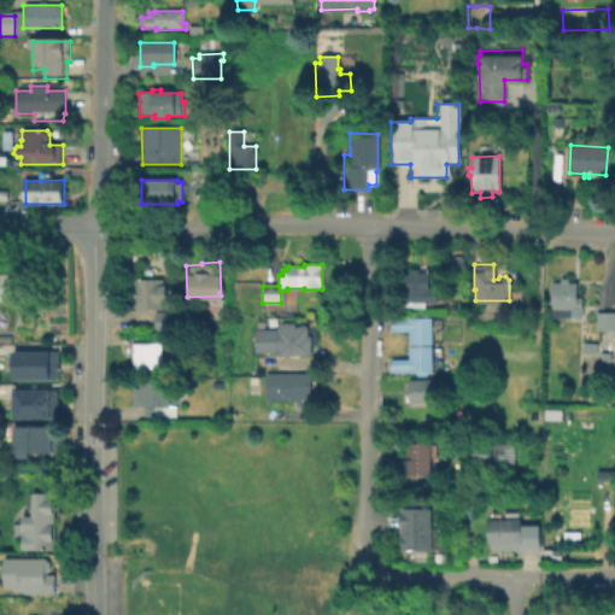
[(417,270),(417,274),(427,273),(428,291),(432,290),(432,303),(399,304),(398,274),(409,273),(409,270),(417,270)]
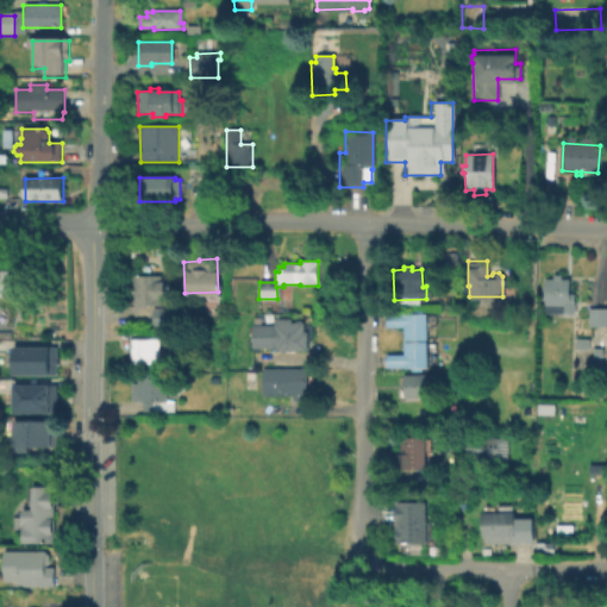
[(0,271),(12,271),(12,299),(0,298),(0,271)]
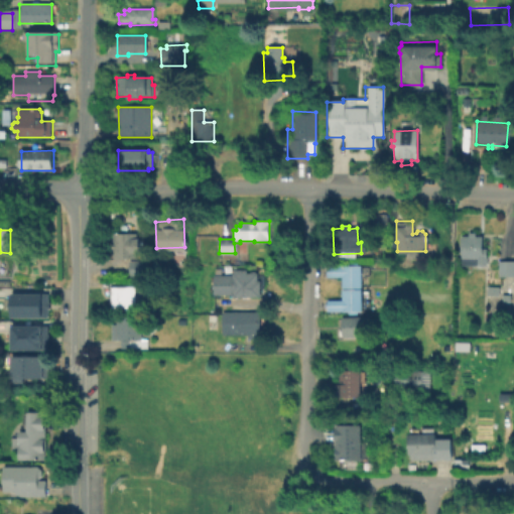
[(136,234),(136,240),(139,239),(140,253),(136,254),(136,259),(113,259),(113,250),(110,250),(111,244),(113,244),(113,234),(136,234)]
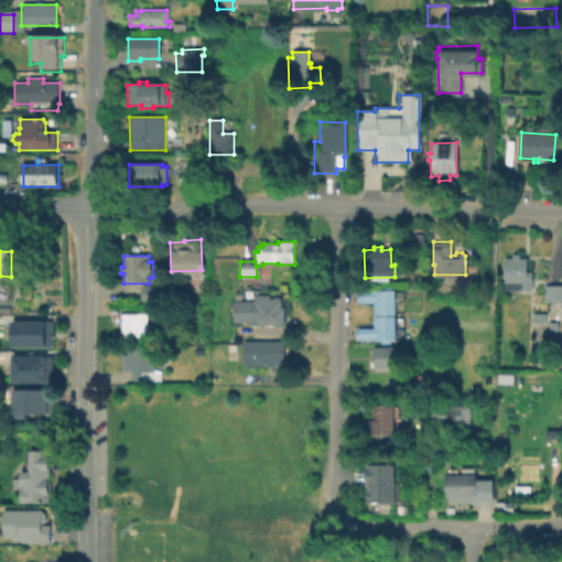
[(518,257),(518,259),(526,260),(526,273),(530,273),(530,291),(501,291),(503,259),(510,259),(510,257),(518,257)]
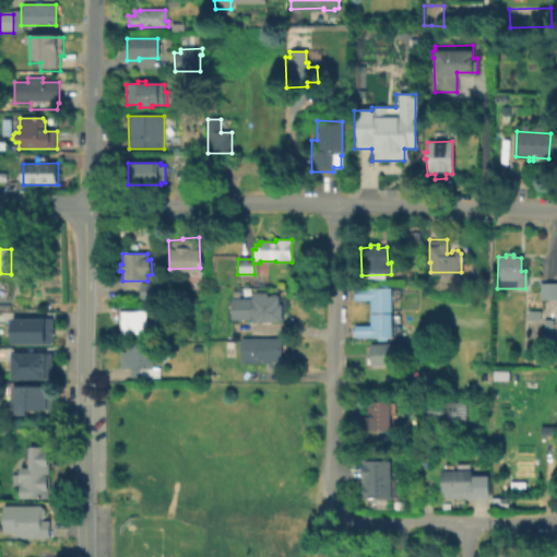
[(158,283),(158,301),(139,301),(139,283),(158,283)]
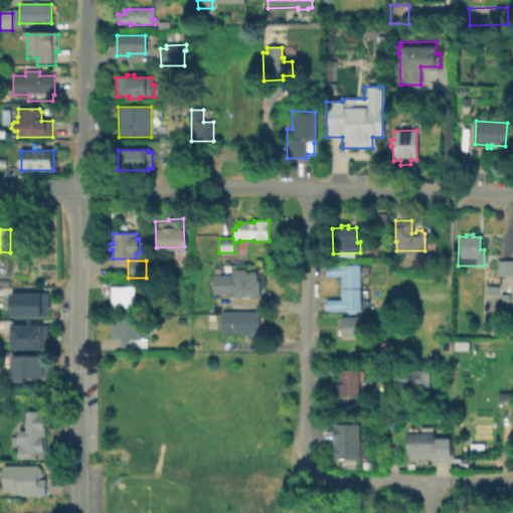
[(512,276),(509,277),(495,277),(495,261),(509,261),(509,262),(512,262),(512,276)]
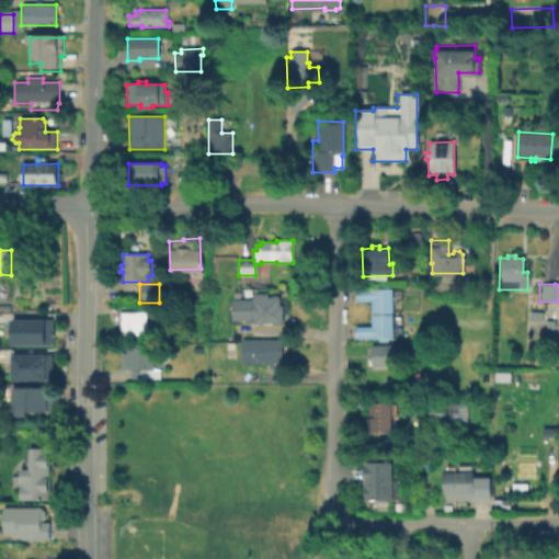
[(388,289),(351,291),(351,303),(367,303),(367,314),(388,314),(388,289)]
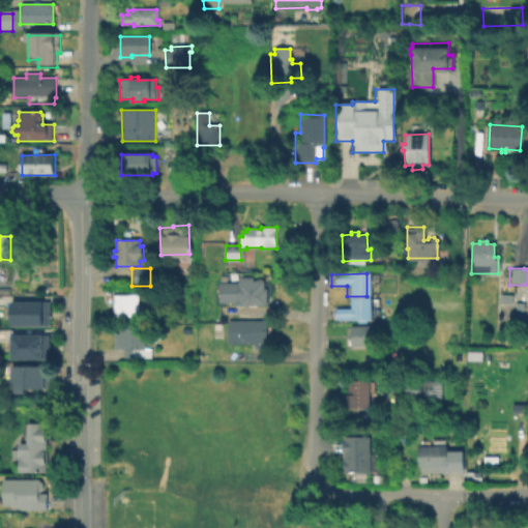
[(252,277),(252,282),(263,282),(263,290),(266,289),(266,305),(237,306),(237,303),(218,303),(217,284),(236,283),(236,281),(237,281),(237,279),(252,277)]
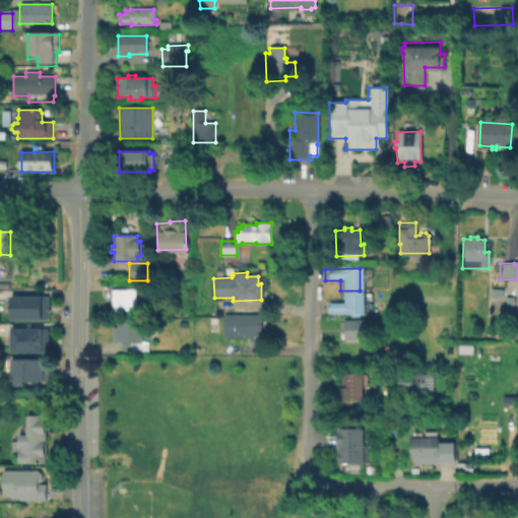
[(131,289),(131,290),(134,289),(135,300),(138,300),(138,312),(111,312),(110,289),(131,289)]
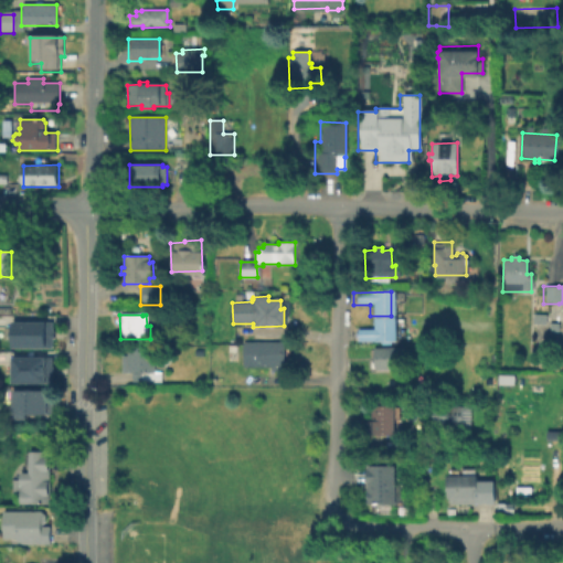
[(545,315),(544,326),(530,326),(531,315),(545,315)]
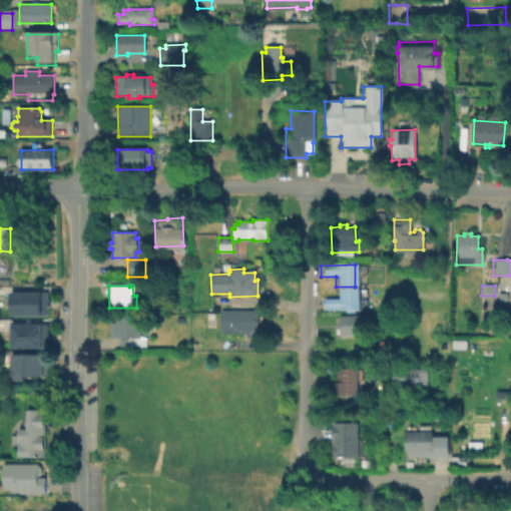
[(336,289),(355,289),(355,311),(351,311),(351,313),(342,314),(342,311),(321,311),(321,300),(336,300),(336,289)]
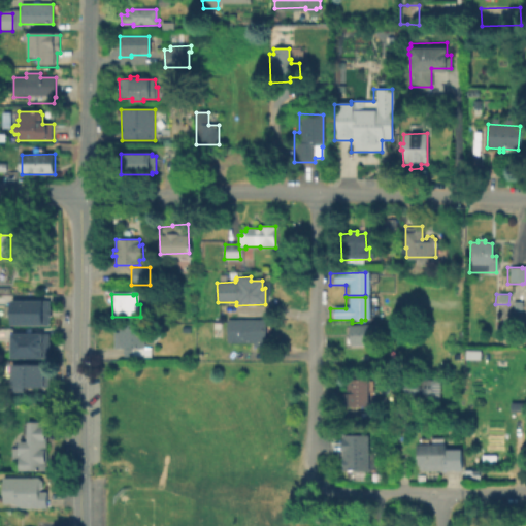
[(7,301),(45,301),(45,310),(46,310),(46,318),(45,318),(45,327),(7,327),(7,301)]
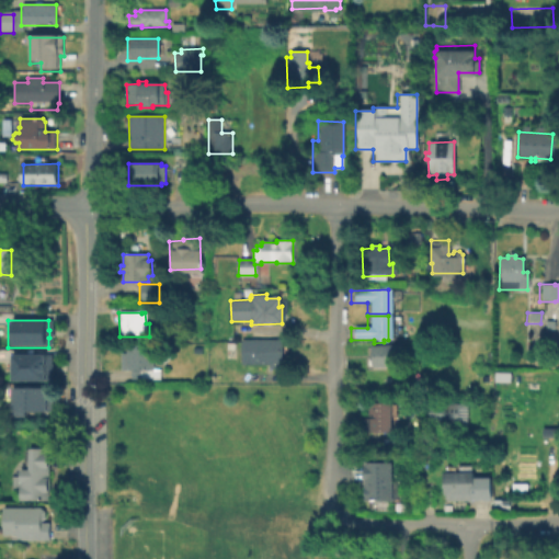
[(281,340),(281,371),(267,369),(267,365),(240,365),(240,340),(281,340)]
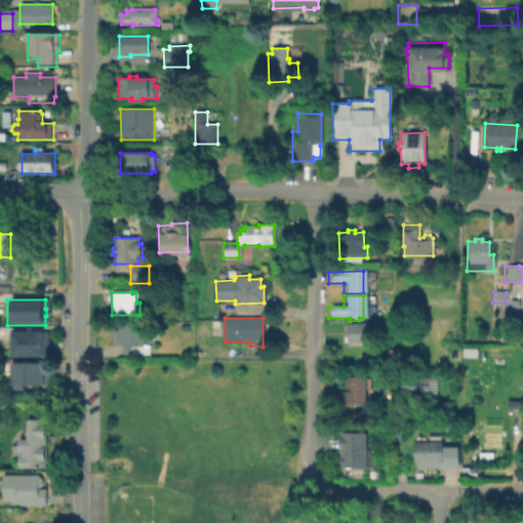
[(367,323),(372,323),(372,328),(376,328),(376,338),(372,338),(372,344),(348,345),(347,338),(342,338),(342,331),(346,331),(346,324),(367,323)]
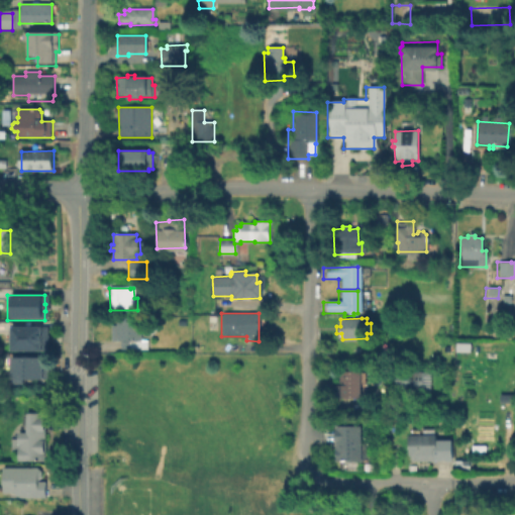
[(140,319),(140,341),(146,340),(146,349),(127,349),(127,341),(116,341),(115,334),(113,334),(113,319),(140,319)]
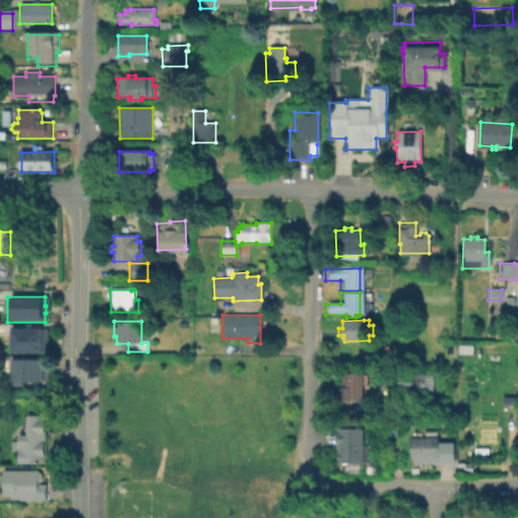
[(1,329),(39,329),(39,338),(40,338),(40,345),(39,345),(39,354),(1,354),(1,329)]
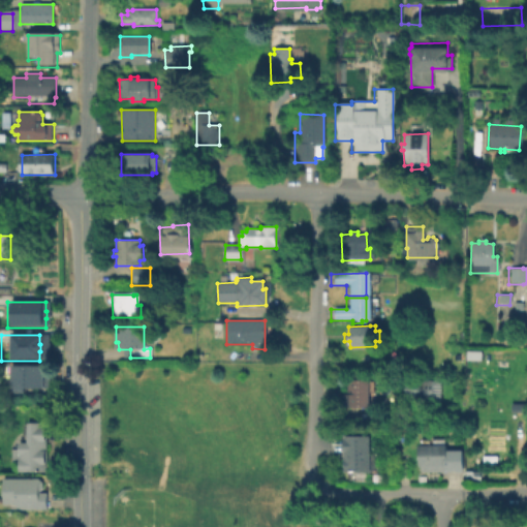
[(464,360),(464,350),(482,350),(482,360),(464,360)]
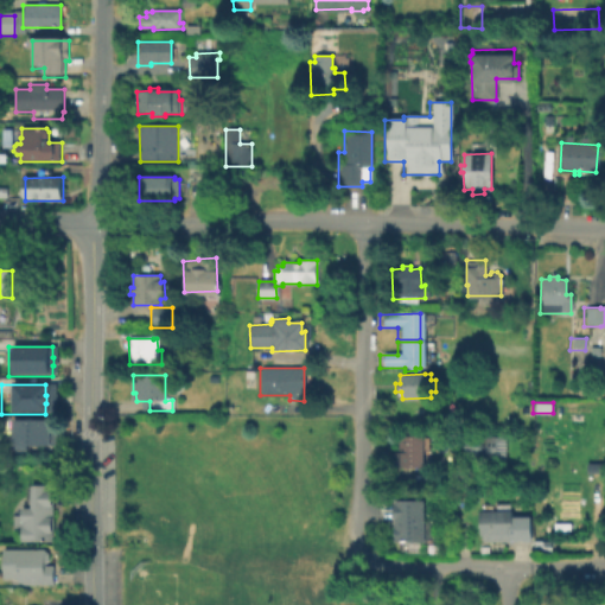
[(53,419),(53,447),(16,449),(16,426),(25,426),(25,419),(53,419)]
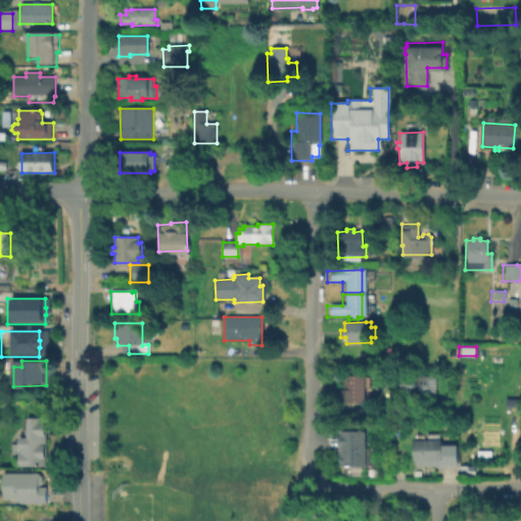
[(365,376),(365,404),(336,403),(335,390),(342,390),(342,376),(365,376)]
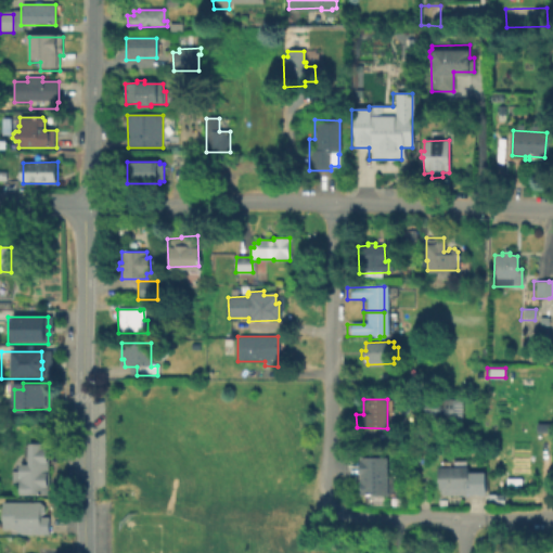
[(447,400),(446,414),(425,413),(426,399),(447,400)]
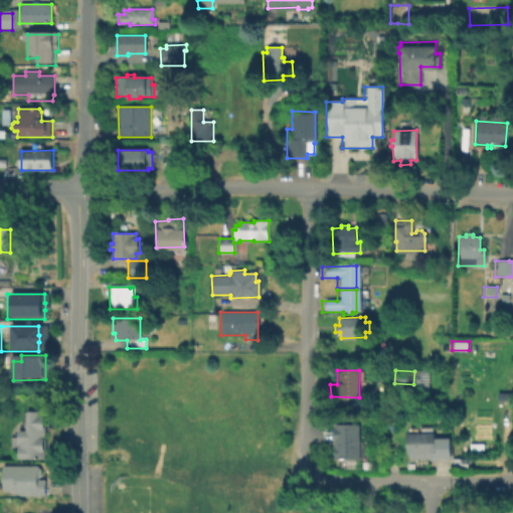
[(497,401),(497,391),(512,391),(512,401),(497,401)]
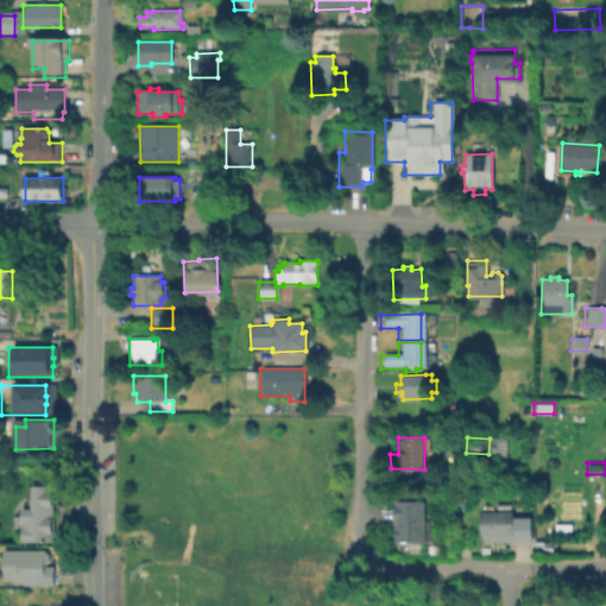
[(54,485),(52,543),(20,542),(20,534),(12,534),(13,517),(20,517),(20,510),(26,510),(26,488),(30,488),(31,481),(49,483),(54,485)]
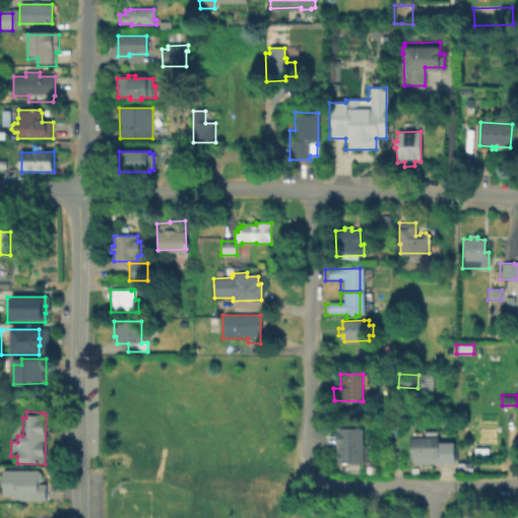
[(336,461),(336,426),(363,426),(364,460),(336,461)]
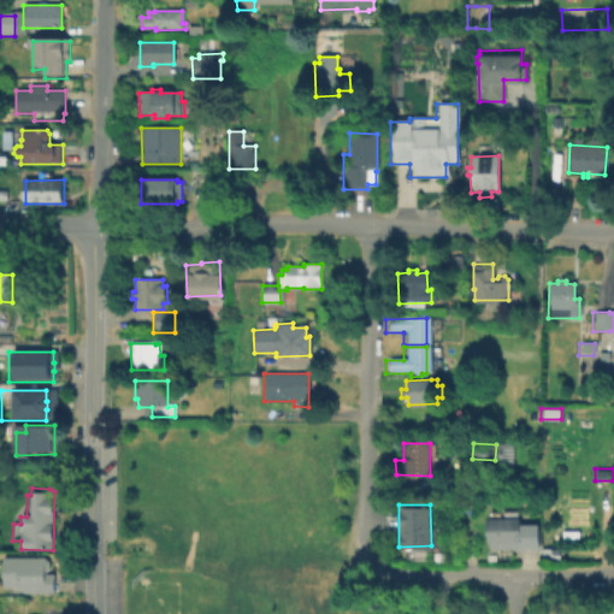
[(521,520),(521,527),(537,527),(538,549),(488,550),(488,521),(521,520)]
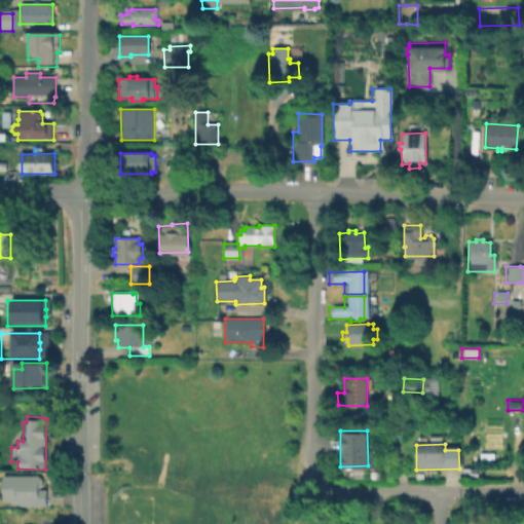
[(38,475),(38,489),(45,489),(45,506),(15,506),(15,501),(3,500),(3,475),(38,475)]
